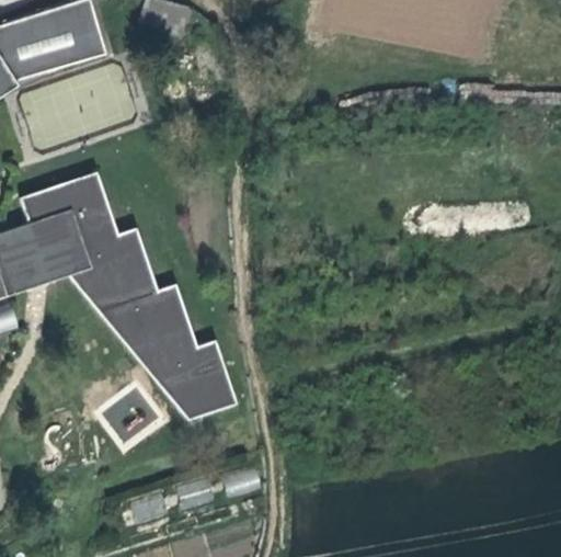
[(152,0),(146,0),(137,29),(181,44),(191,13),(152,0)]
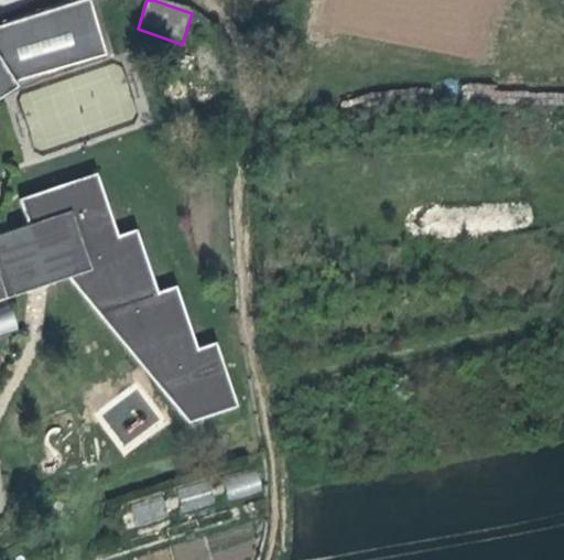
[(15,86),(106,61),(89,3),(0,31),(0,103),(17,94),(15,86)]
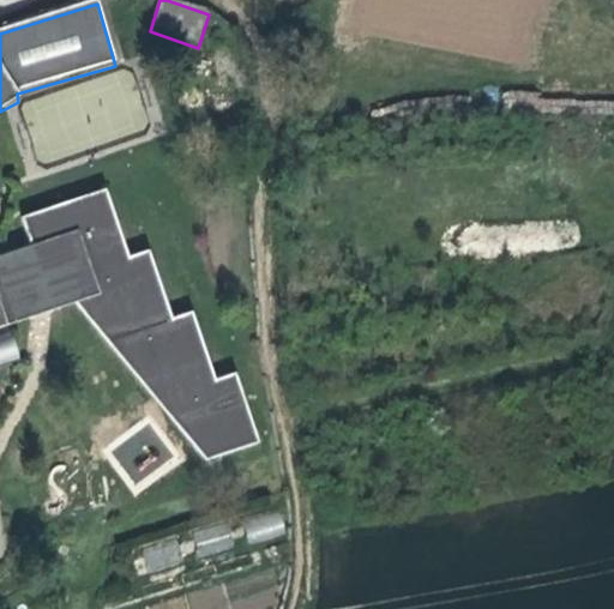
[(131,254),(108,187),(25,213),(34,242),(0,253),(0,362),(22,356),(11,323),(4,325),(0,314),(82,288),(204,457),(257,439),(234,371),(215,377),(193,311),(173,317),(150,248),(131,254)]
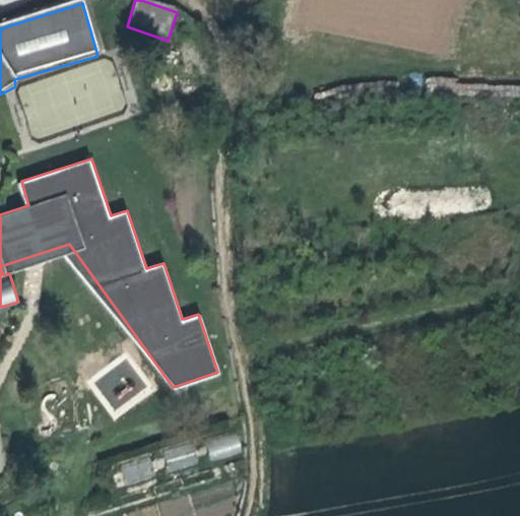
[(210,465),(243,458),(239,438),(205,445),(210,465)]
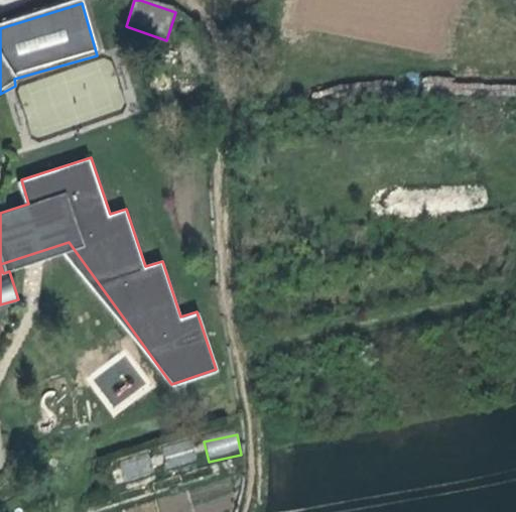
[(165,471),(195,467),(191,445),(162,450),(165,471)]
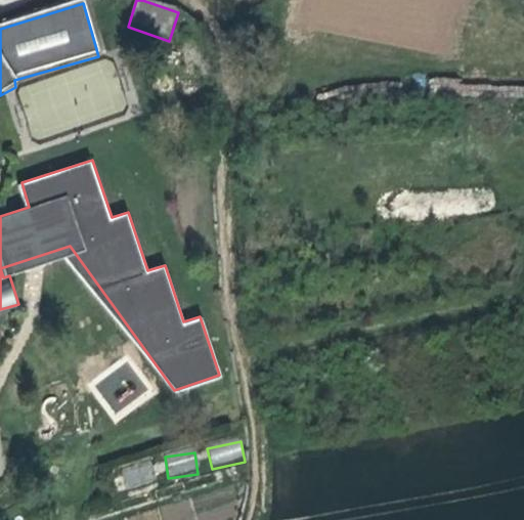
[(123,471),(125,491),(153,487),(149,467),(123,471)]
